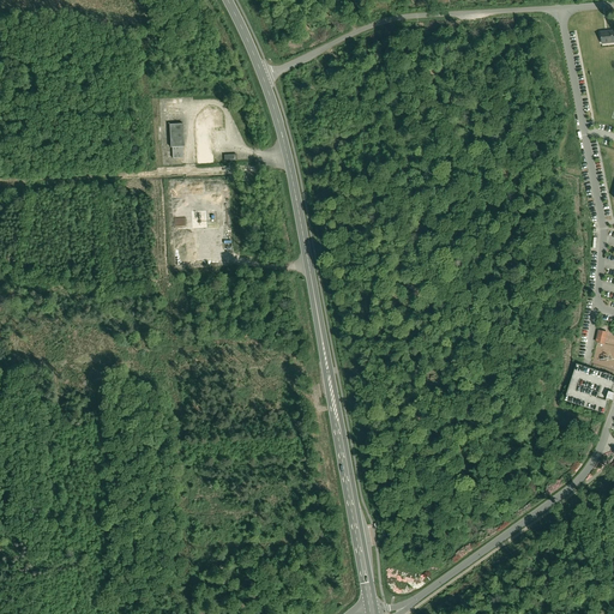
[(600,32),(602,44),(613,42),(613,31),(607,31),(600,32)]
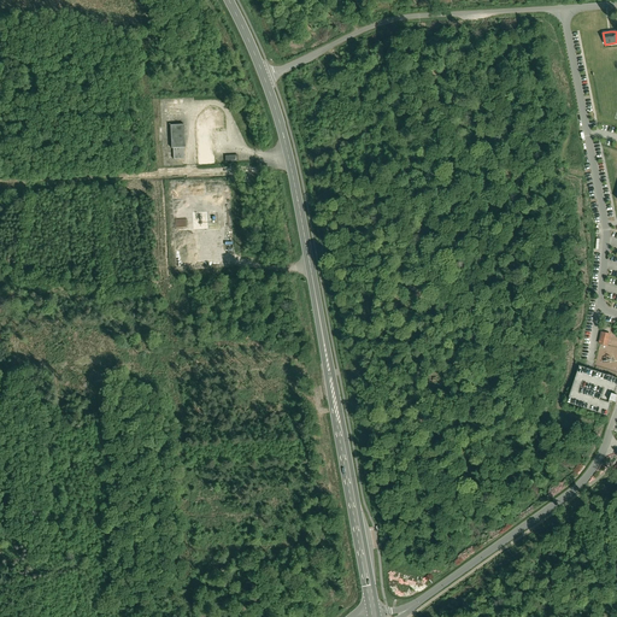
[(183,125),(171,125),(171,148),(172,148),(183,148),(184,148),(183,125)]
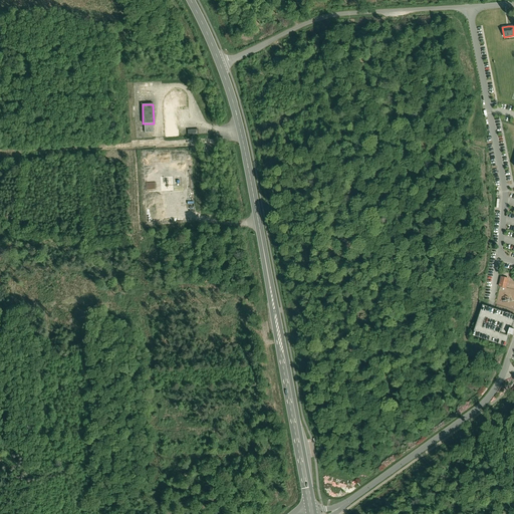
[(153,123),(144,123),(145,134),(153,133),(153,123)]
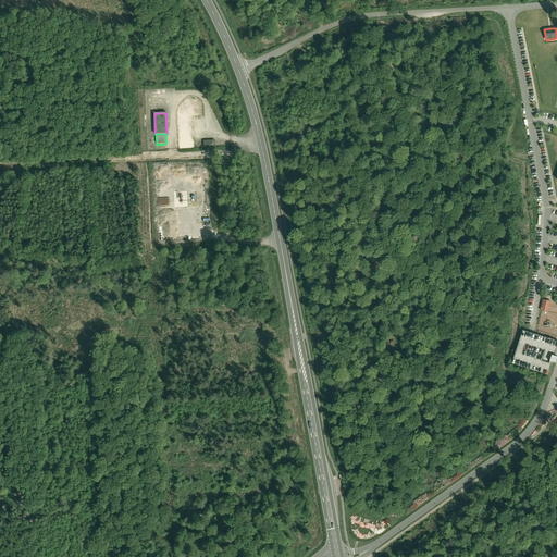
[(548,312),(552,301),(543,299),(541,310),(548,312)]
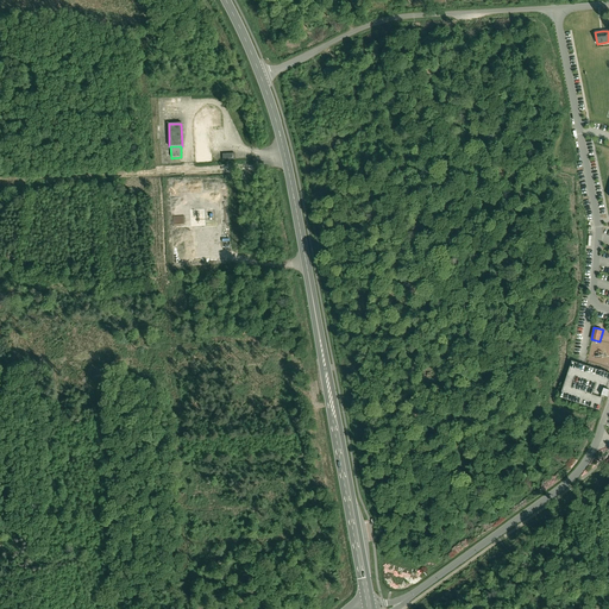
[(608,380),(608,374),(570,363),(558,399),(598,412),(608,380)]
